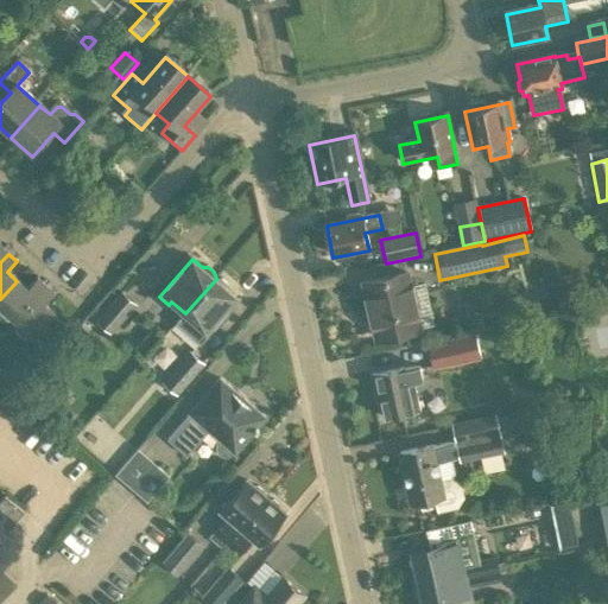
[(418,331),(406,277),(366,286),(378,341),(418,331)]
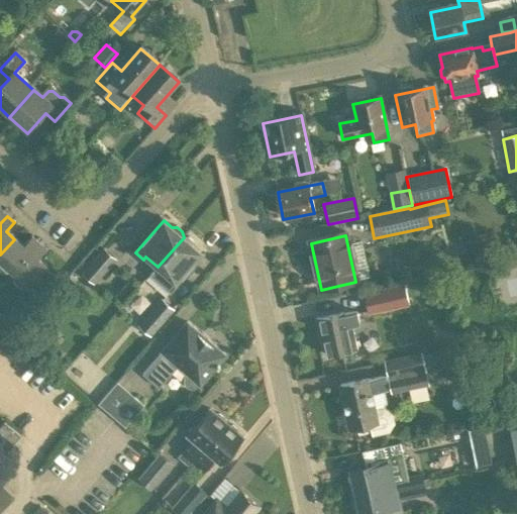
[(185,239),(184,237),(158,267),(148,278),(169,295),(203,254),(195,247),(195,242),(190,238),(185,239)]
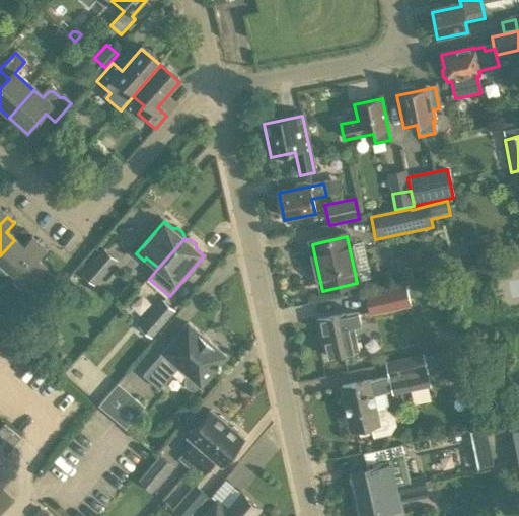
[(14,240),(0,255),(0,272),(9,280),(40,246),(32,240),(24,248),(14,240)]
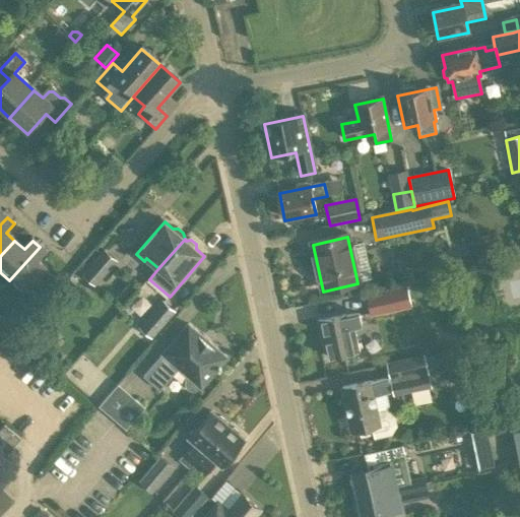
[(46,253),(40,247),(9,280),(26,296),(5,320),(13,327),(54,281),(46,274),(49,271),(38,261),(46,253)]
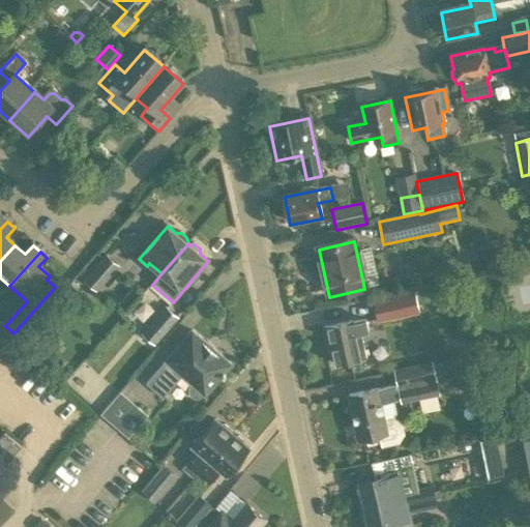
[(107,257),(85,282),(97,293),(120,268),(107,257)]
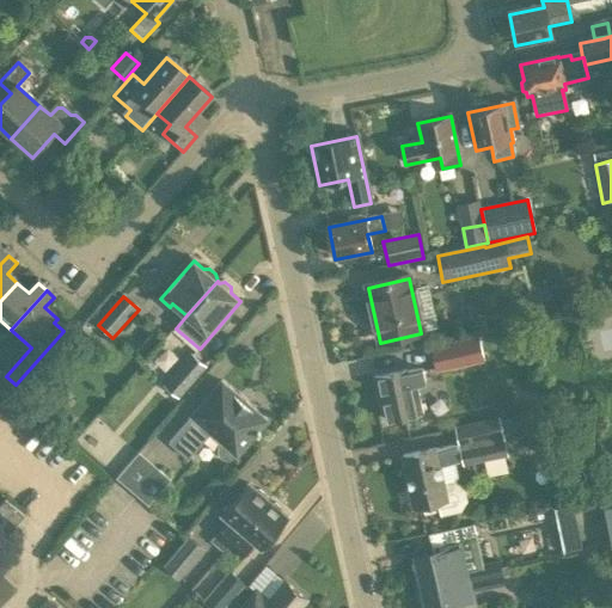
[(436,372),(483,362),(478,339),(432,349),(436,372)]
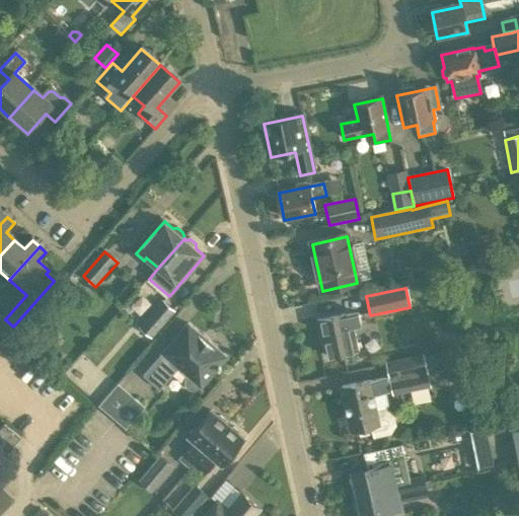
[(139,329),(151,340),(175,312),(162,301),(139,329)]
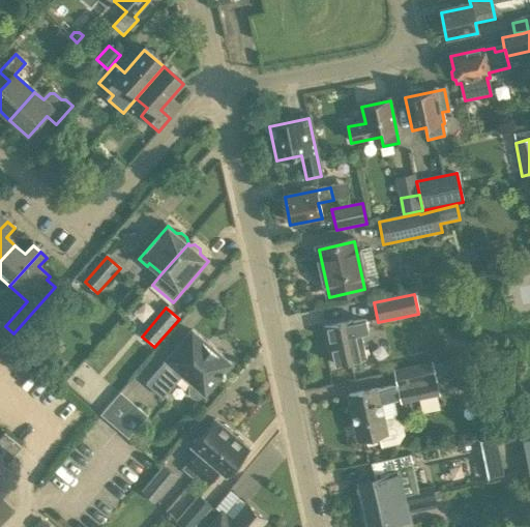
[(336,368),(366,360),(360,334),(369,333),(365,321),(325,329),(328,344),(331,344),(336,368)]
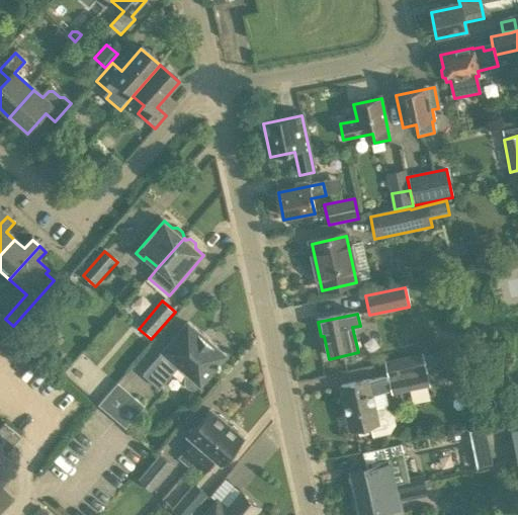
[(178,369),(199,388),(225,358),(186,326),(142,377),(158,392),(178,369)]
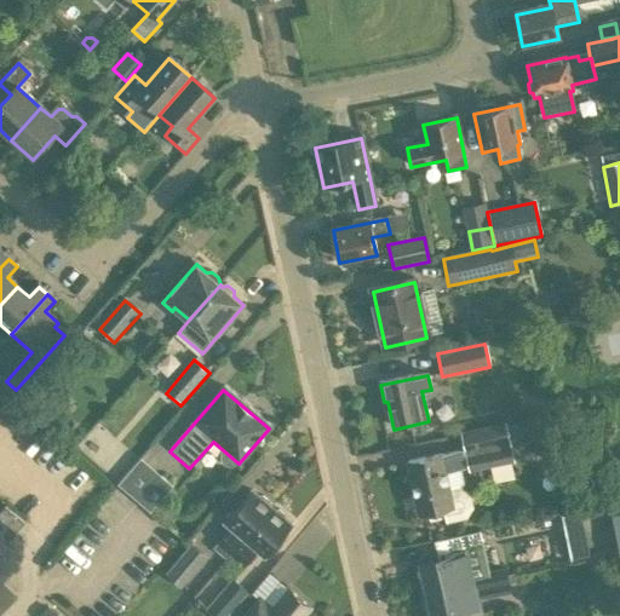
[(460,435),(465,453),(459,454),(459,453),(408,464),(419,516),(442,511),(446,525),(465,520),(472,511),(470,499),(459,493),(449,495),(445,473),(476,467),(477,471),(512,464),(509,444),(510,444),(506,425),(460,435)]
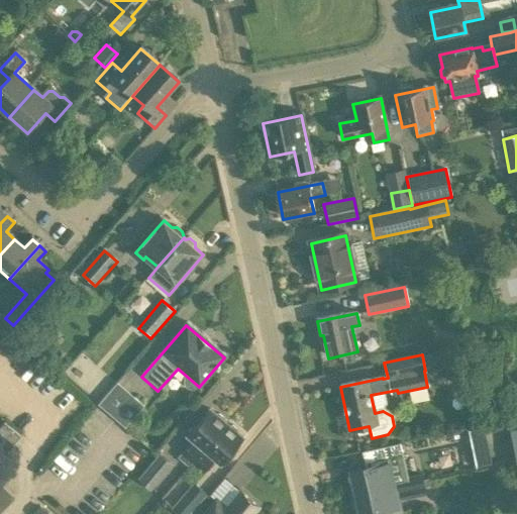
[(385,367),(334,374),(335,382),(386,375),(385,367)]
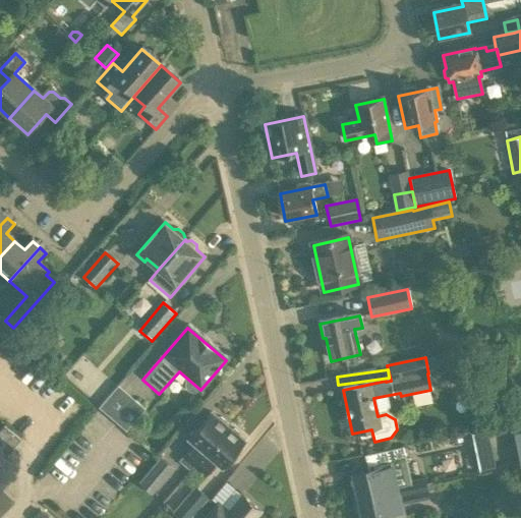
[(126,433),(145,410),(118,387),(99,409),(126,433)]
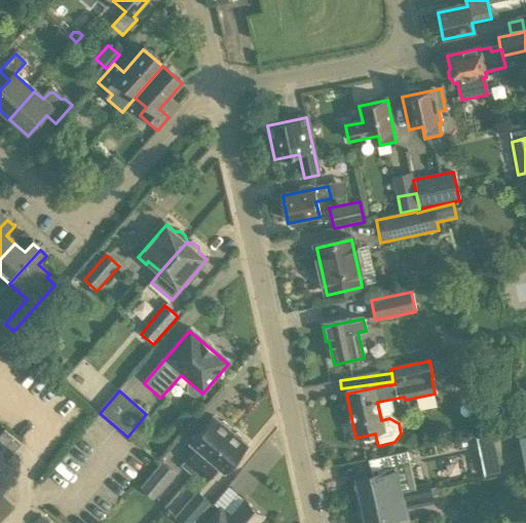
[(181,470),(191,479),(230,434),(214,418),(191,445),(197,450),(181,470)]
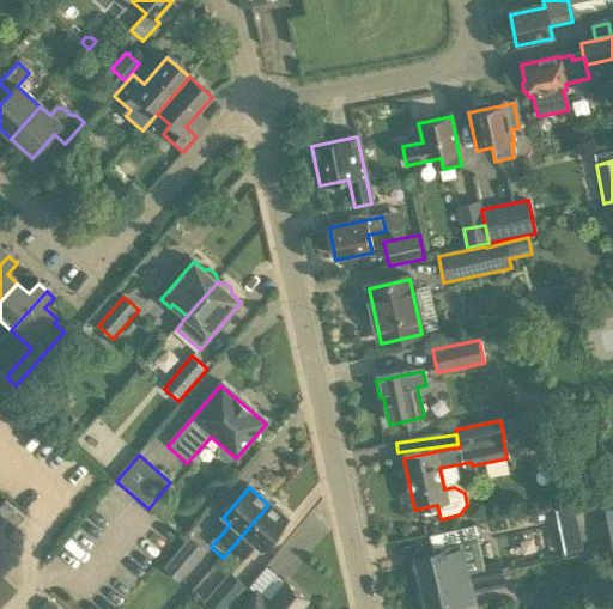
[(0,536),(4,540),(6,542),(24,519),(5,503),(0,509),(0,536)]
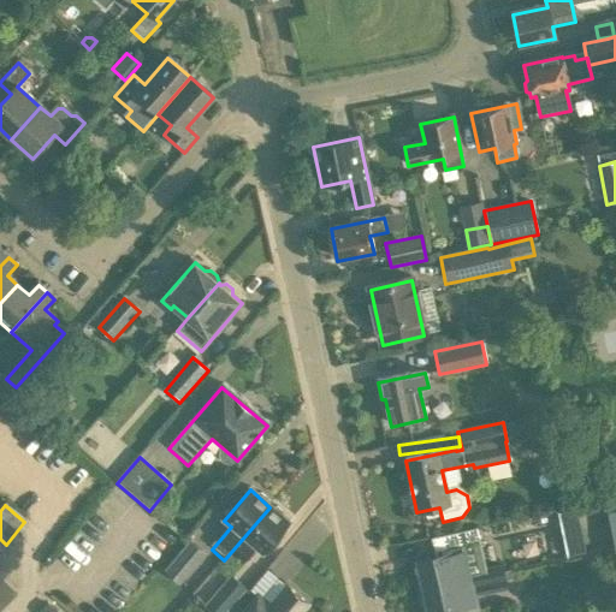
[(290,524),(270,507),(224,560),(225,560),(232,553),(244,564),(256,550),(262,554),(290,524)]
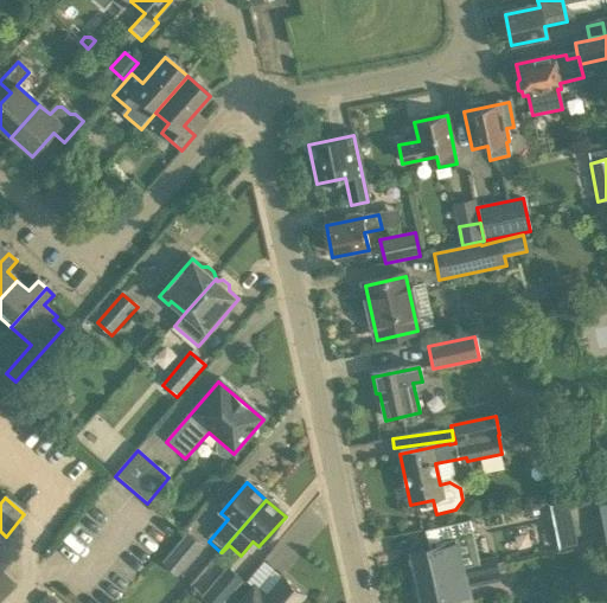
[(551,506),(560,549),(576,545),(568,502),(551,506)]
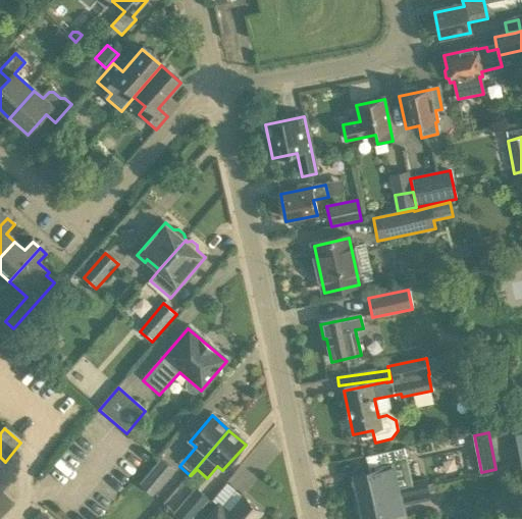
[(141,485),(153,496),(173,471),(161,461),(141,485)]
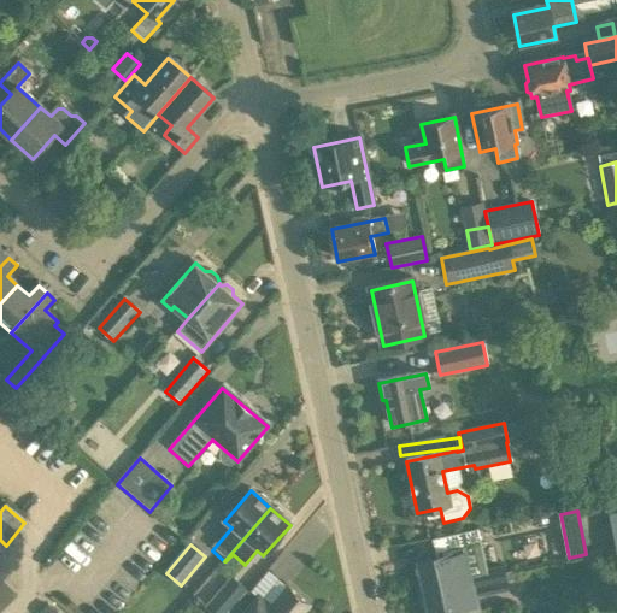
[(476,593),(507,584),(504,569),(470,575),(468,566),(452,569),(450,559),(418,566),(424,596),(475,585),(476,593)]
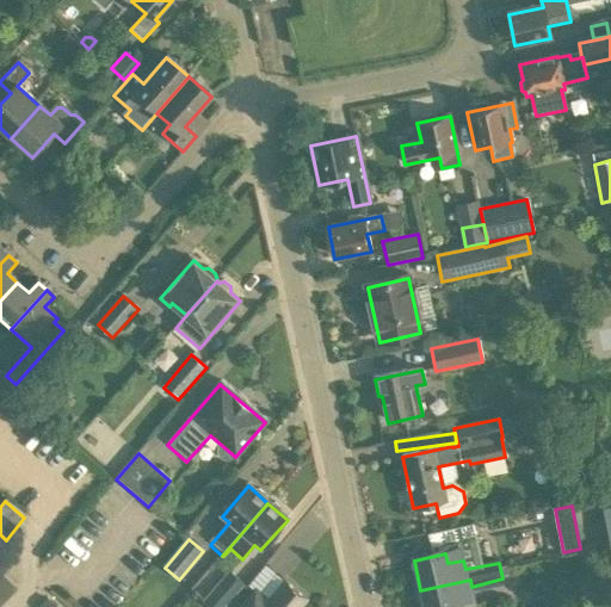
[(1,606),(18,589),(12,584),(0,573),(0,606),(1,606)]
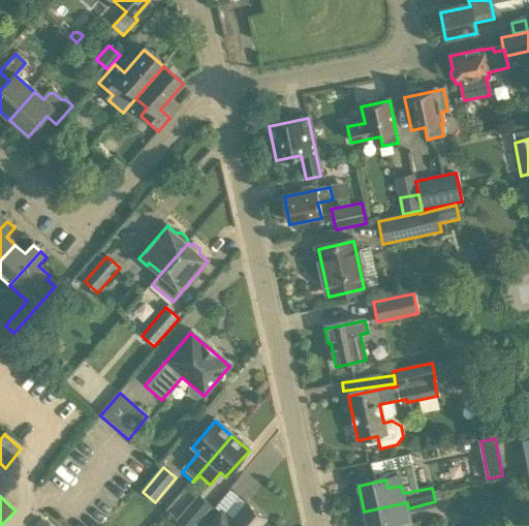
[(177,523),(180,525),(195,525),(211,508),(198,498),(177,523)]
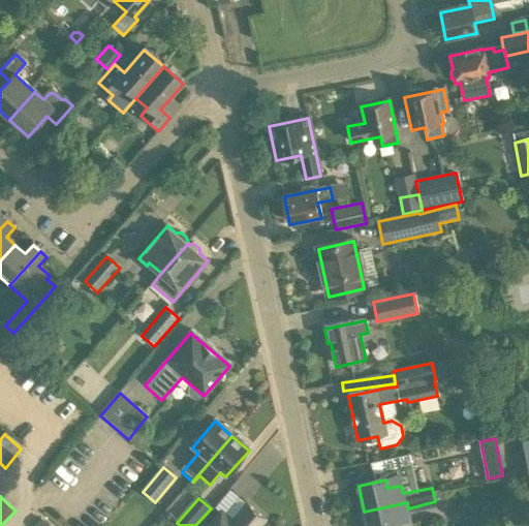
[(409,525),(407,515),(436,508),(435,501),(408,508),(407,502),(364,512),(367,525),(409,525)]
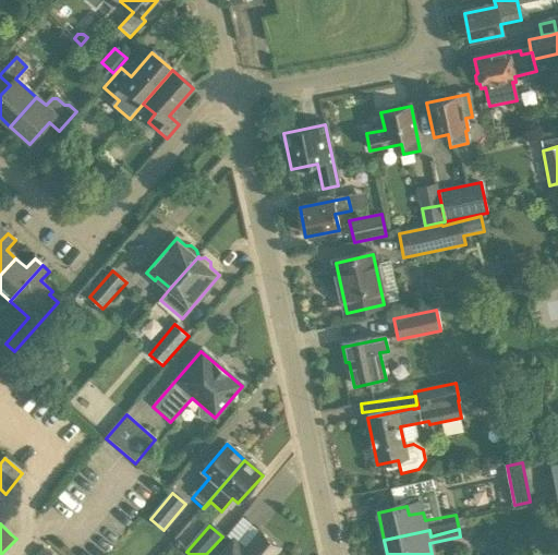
[(233,542),(221,554),(274,554),(278,550),(261,534),(244,552),(233,542)]
